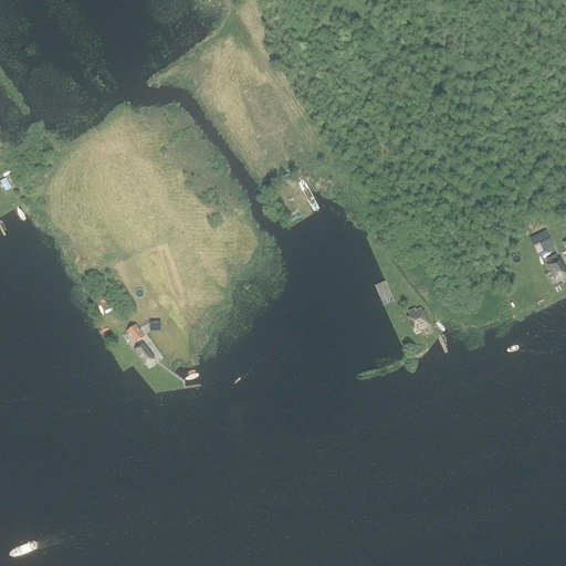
[(0,186),(3,192),(10,189),(4,179),(0,181),(0,186)]
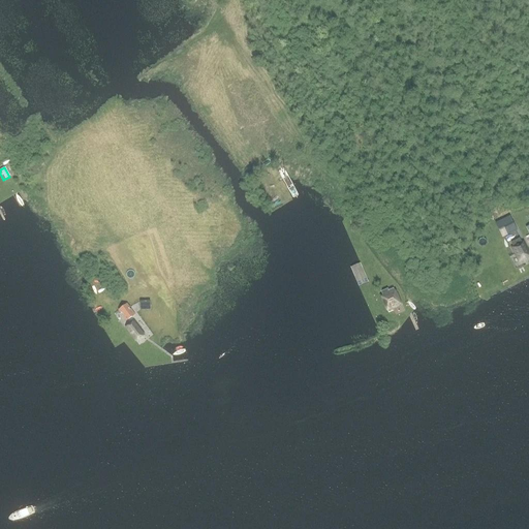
[(512,223),(499,230),(502,237),(516,230),(512,223)]
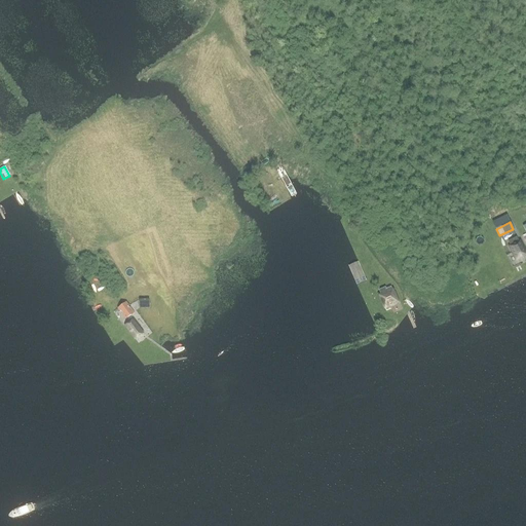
[(520,242),(517,237),(509,241),(511,247),(509,248),(516,262),(525,256),(525,255),(520,242)]
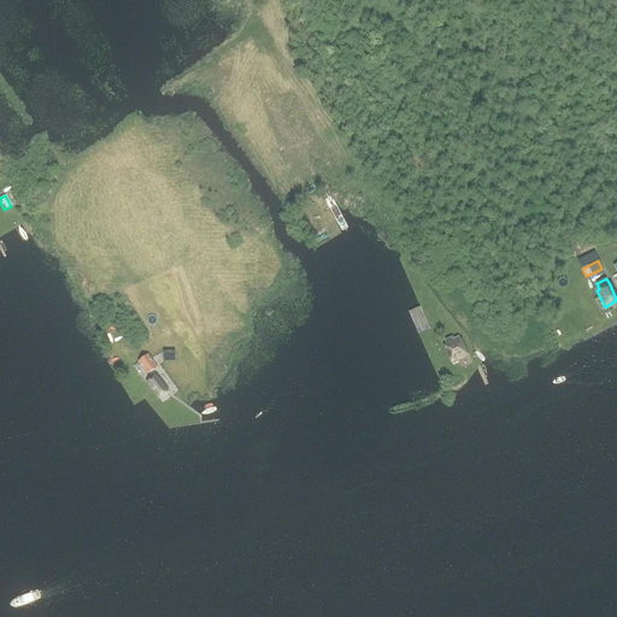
[(421,307),(409,312),(418,335),(419,334),(430,330),(421,307)]
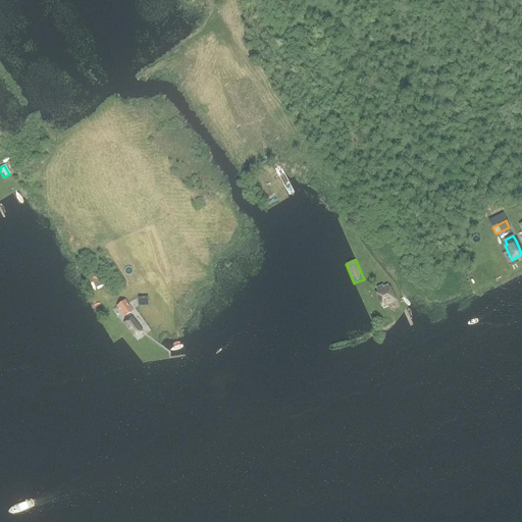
[(384,288),(383,285),(376,289),(377,292),(375,293),(381,307),(396,301),(389,285),(384,288)]
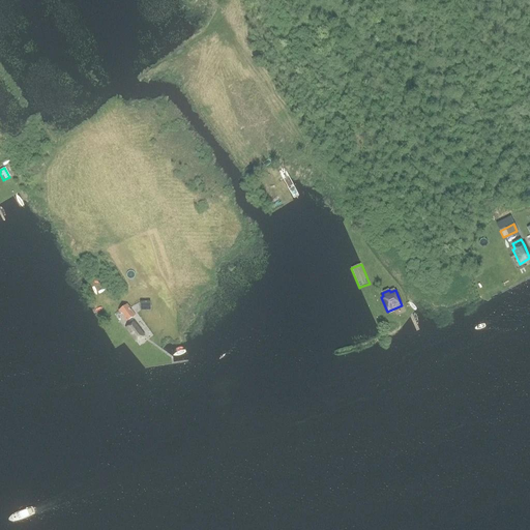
[(119,311),(127,321),(135,316),(127,305),(119,311)]
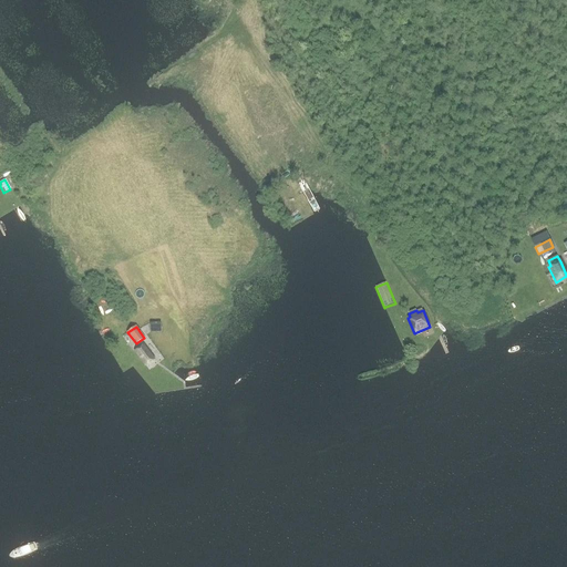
[(145,367),(153,360),(155,359),(145,344),(134,352),(145,367)]
